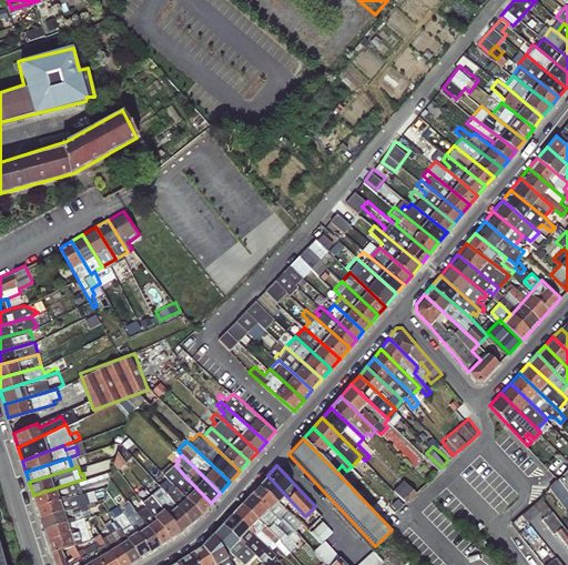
[(163,473),(202,513),(211,503),(183,474),(180,476),(170,466),(163,473)]
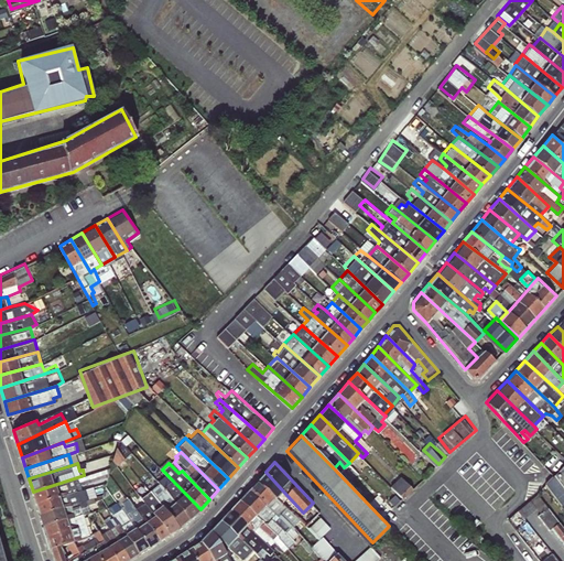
[(109,467),(84,475),(33,492),(36,503),(82,488),(80,484),(109,475),(109,467)]
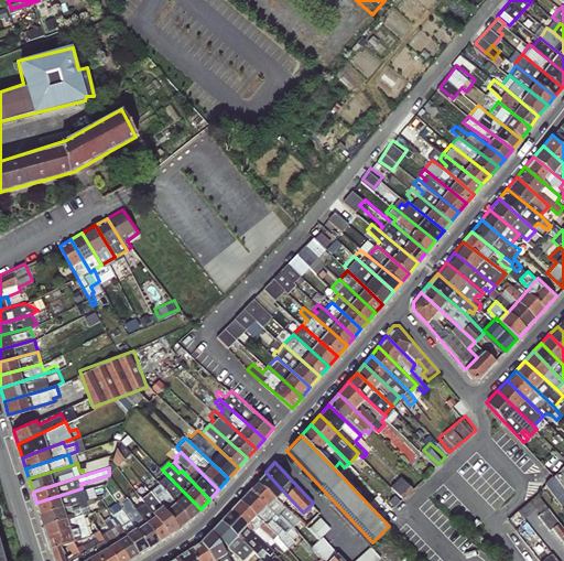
[(166,488),(190,519),(201,509),(162,470),(159,473),(167,483),(164,486),(166,488)]
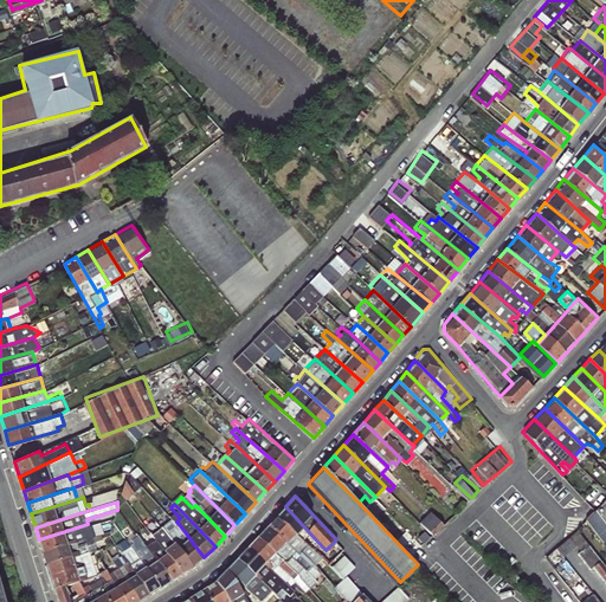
[(285,506),(268,524),(311,564),(315,568),(318,565),(316,563),(323,557),(303,538),(309,532),(285,506)]
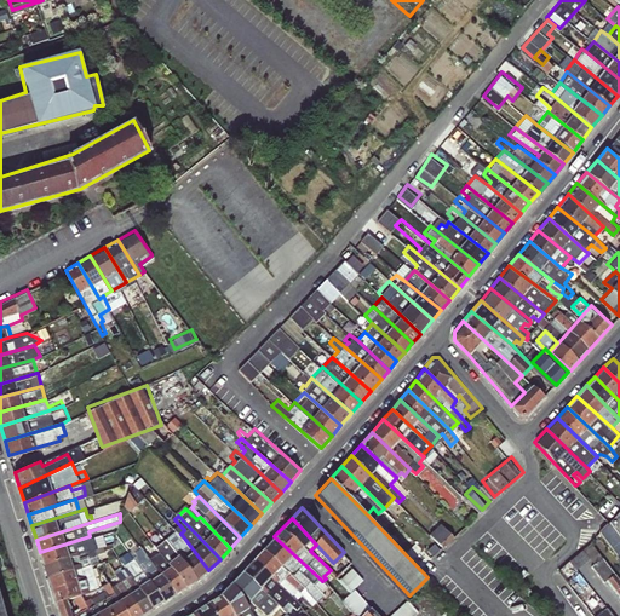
[(443,520),(431,530),(445,545),(457,535),(443,520)]
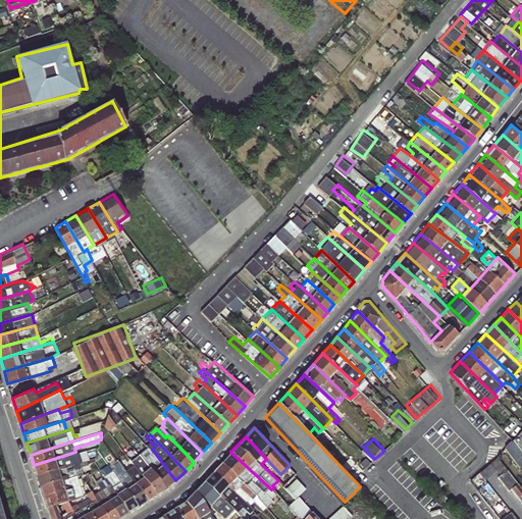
[(140,453),(167,487),(175,480),(154,452),(152,453),(148,447),(140,453)]
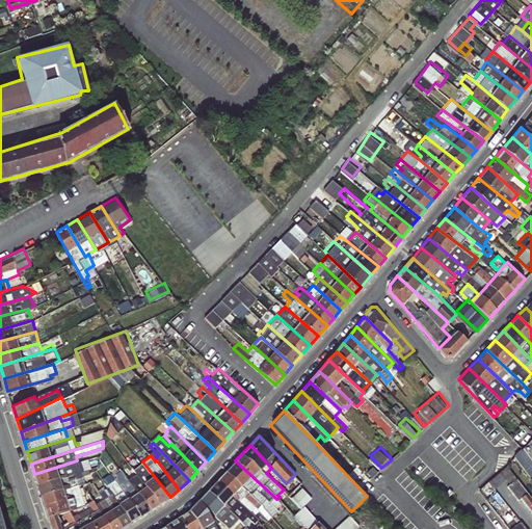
[(34,474),(37,485),(84,469),(83,466),(79,467),(77,460),(34,474)]
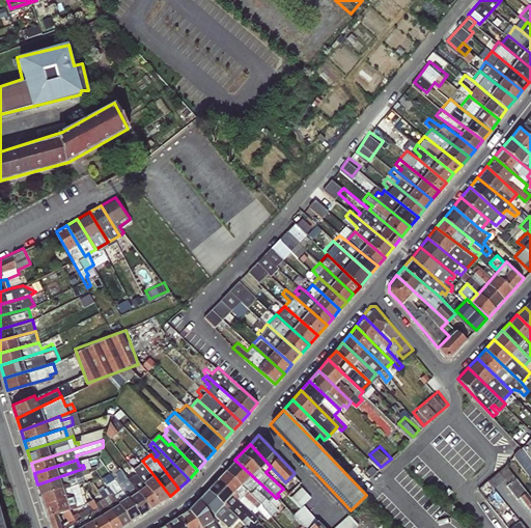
[(234,460),(225,470),(270,513),(278,509),(270,499),(273,495),(234,460)]
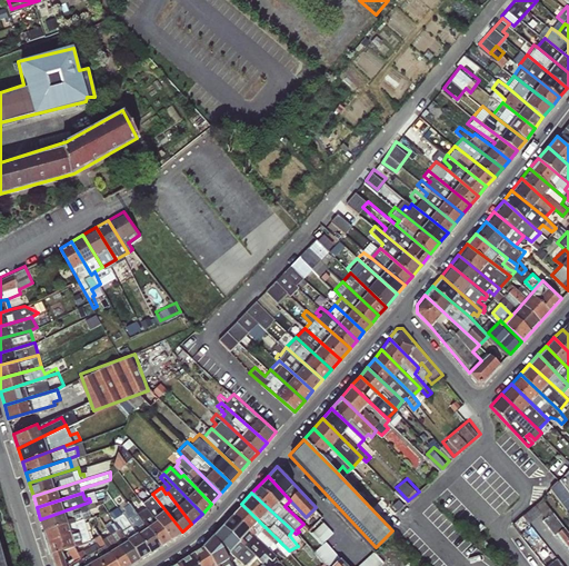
[(143,502),(171,538),(182,532),(152,494),(142,500),(143,502)]
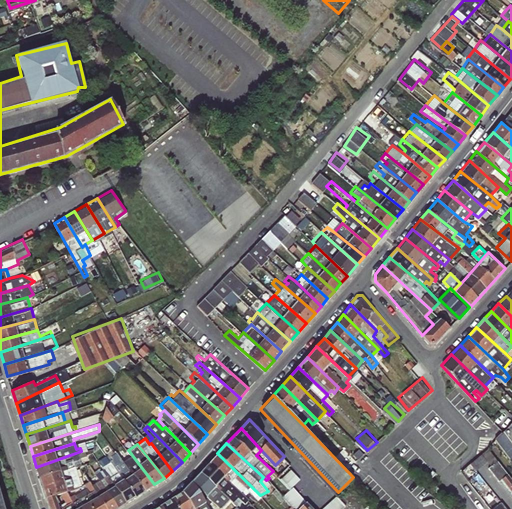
[(491,467),(503,481),(511,473),(511,472),(489,446),(472,461),(486,477),(489,474),(486,471),(491,467)]
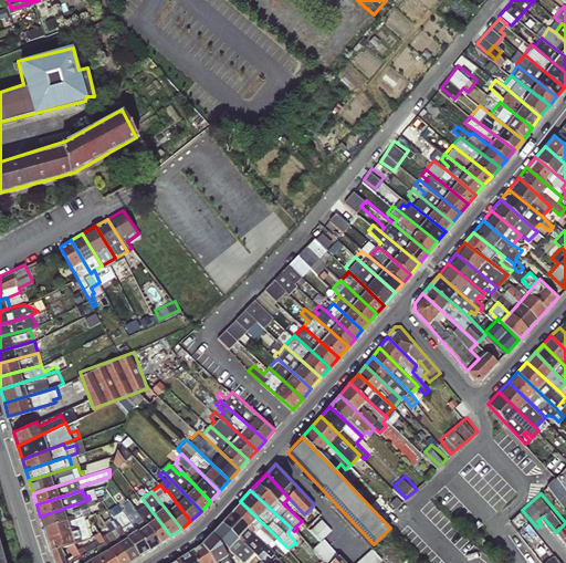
[(40,517),(43,527),(83,514),(90,512),(87,506),(96,503),(94,498),(90,499),(40,517)]
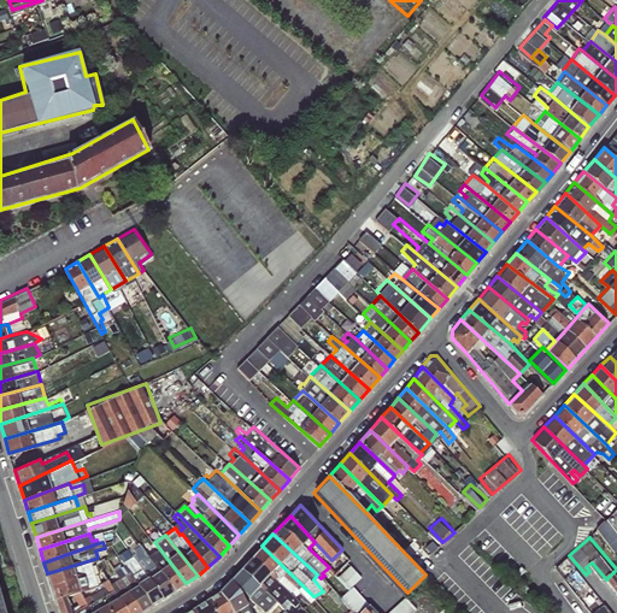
[(133,553),(163,597),(175,590),(144,546),(141,543),(134,548),(136,552),(133,553)]
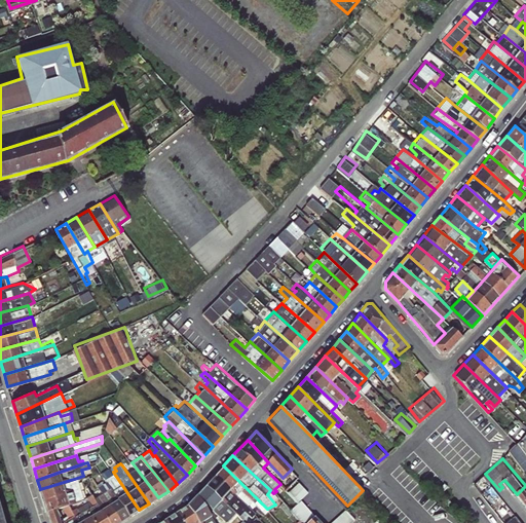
[(122,465),(149,503),(158,497),(133,463),(128,467),(126,463),(122,465)]
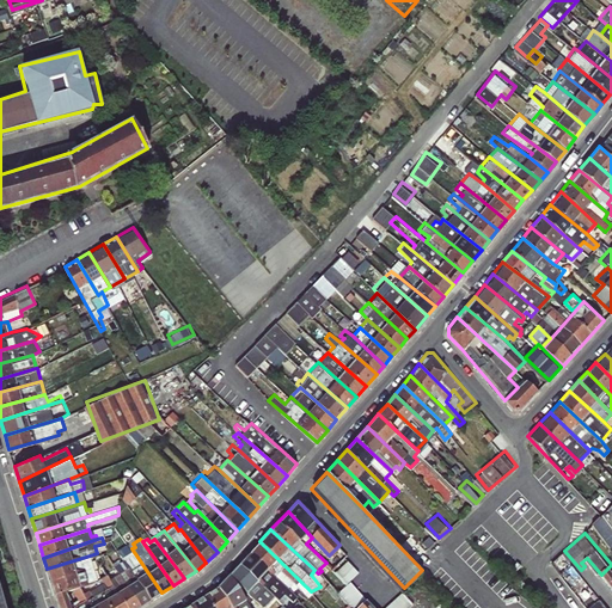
[(307,596),(311,591),(259,541),(250,551),(293,590),(298,584),(307,596)]
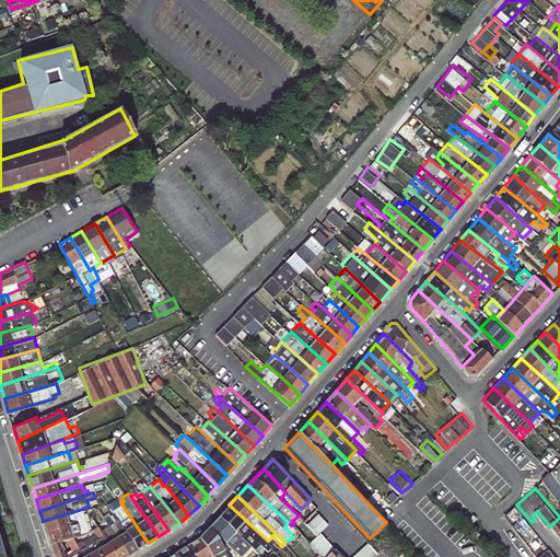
[(113,511),(138,549),(148,543),(120,502),(117,499),(108,505),(113,511)]
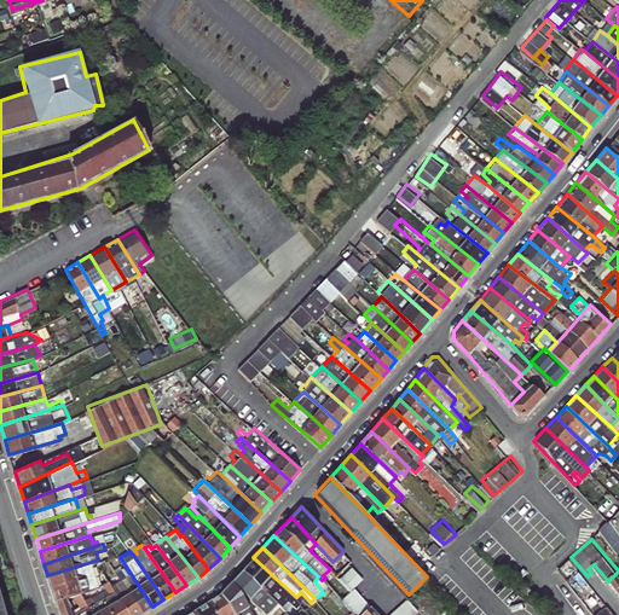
[(253,557),(242,569),(278,602),(287,610),(293,603),(298,607),(301,601),(296,597),(253,557)]
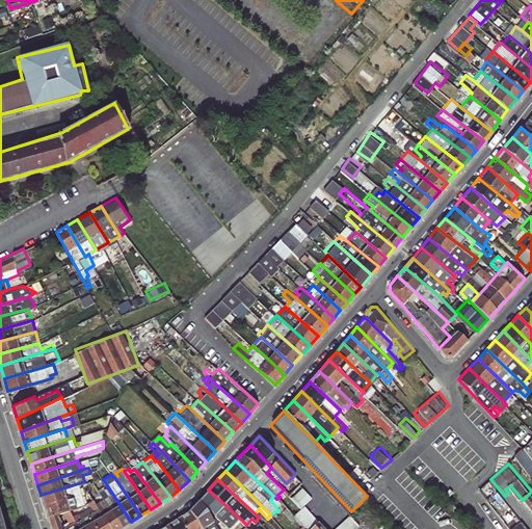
[(103,498),(122,527),(131,522),(107,485),(103,488),(103,486),(98,488),(94,480),(90,482),(88,491),(90,495),(98,491),(103,498)]
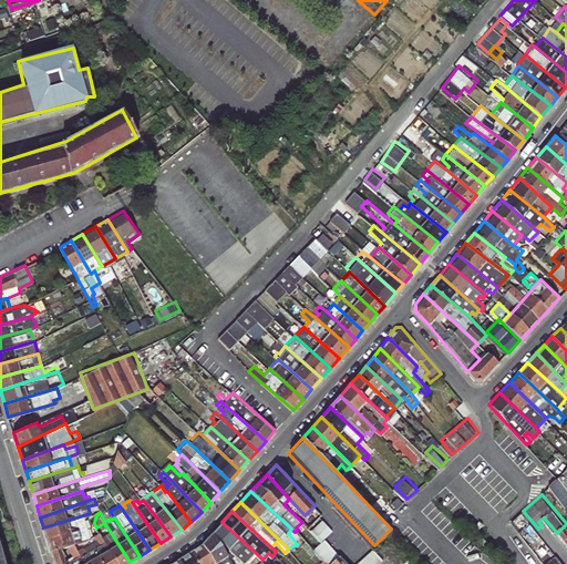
[(43,527),(47,539),(86,525),(83,515),(43,527)]
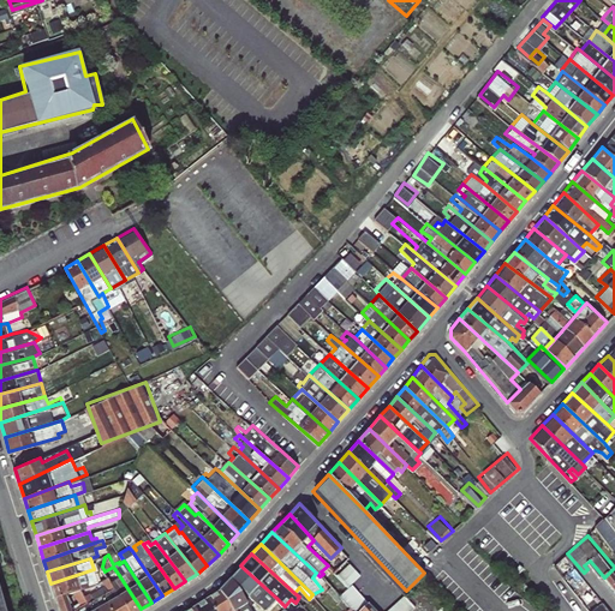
[(351,583),(363,570),(351,559),(339,573),(351,583)]
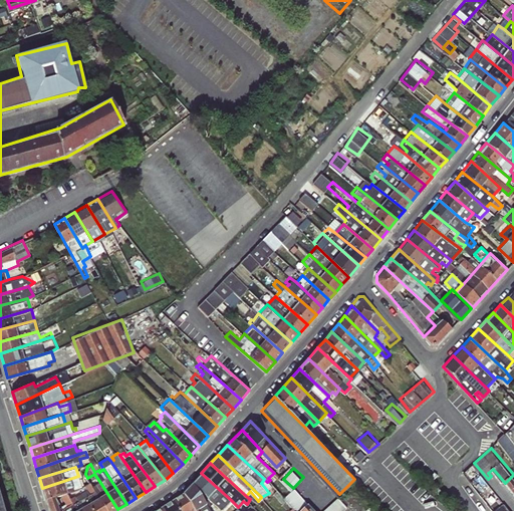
[(201,473),(193,482),(212,510),(220,510),(231,500),(201,473)]
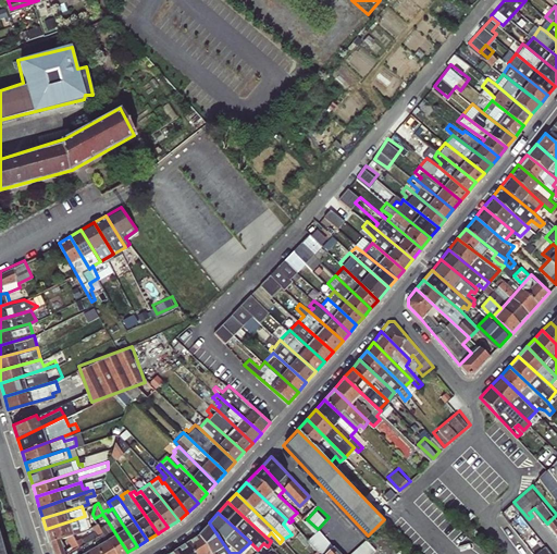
[(88,528),(85,516),(46,529),(50,541),(72,533),(86,529),(88,528)]
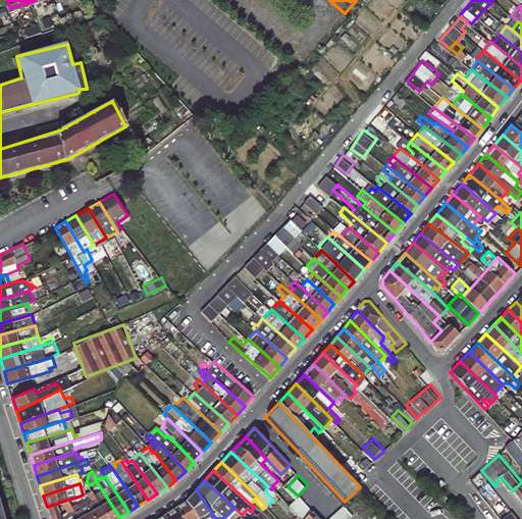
[(94,494),(108,518),(116,518),(119,517),(101,488),(94,494)]
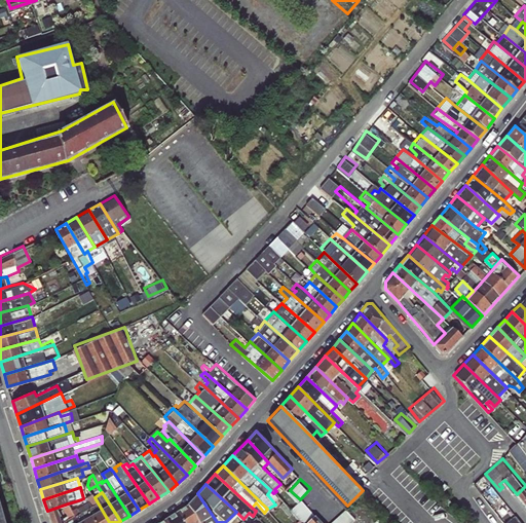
[(81,499),(95,522),(109,522),(95,497),(91,493),(87,496),(89,500),(85,501),(83,498),(81,499)]
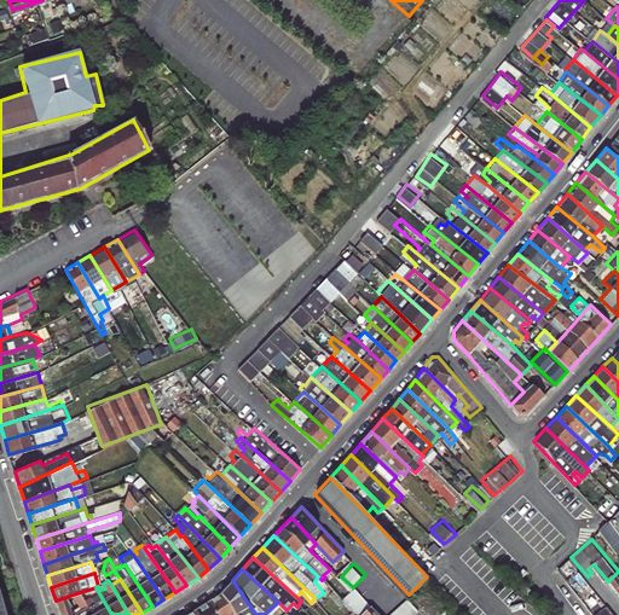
[(255,614),(232,580),(220,592),(236,614),(255,614)]
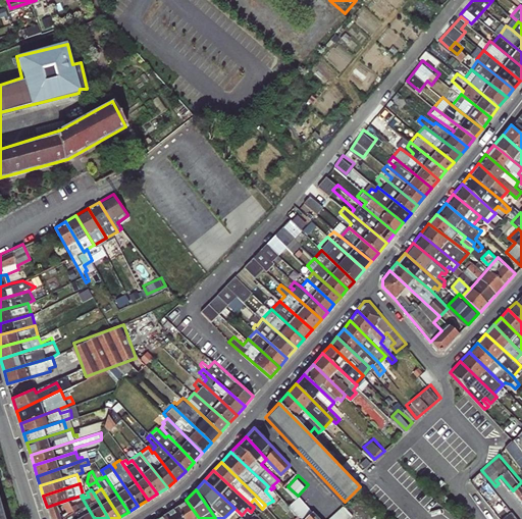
[(77,517),(79,518),(94,518),(81,496),(67,500),(73,510),(77,517)]
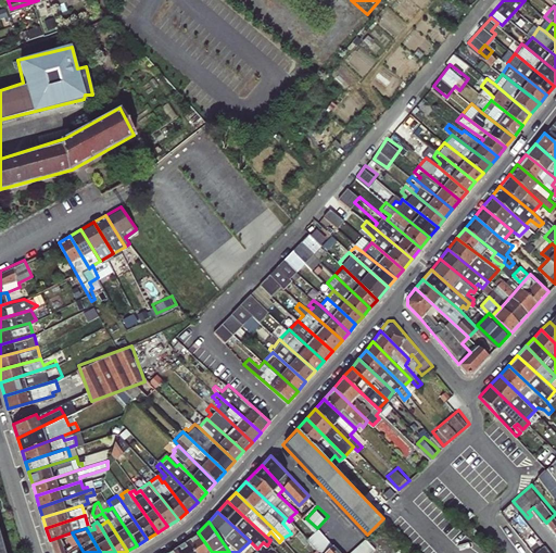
[(53,551),(78,543),(72,532),(50,540),(53,551)]
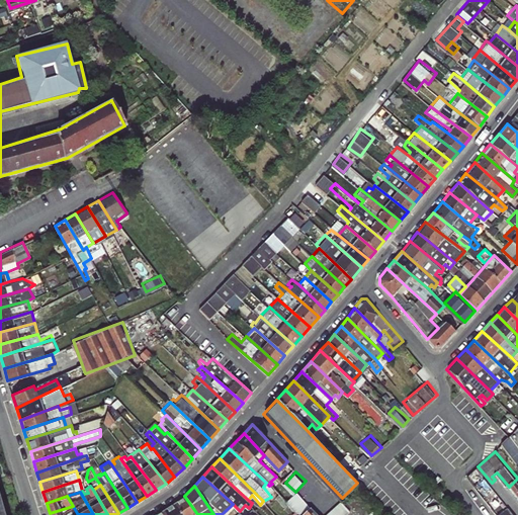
[(197,514),(184,496),(175,502),(182,514),(197,514)]
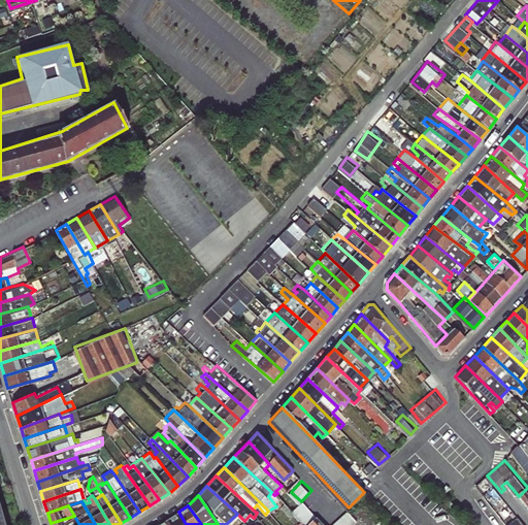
[(330,524),(349,524),(358,518),(349,509),(330,524)]
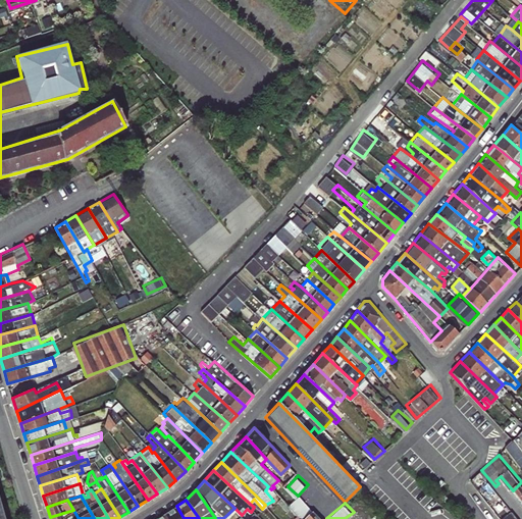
[(184,518),(176,506),(165,514),(168,518),(184,518)]
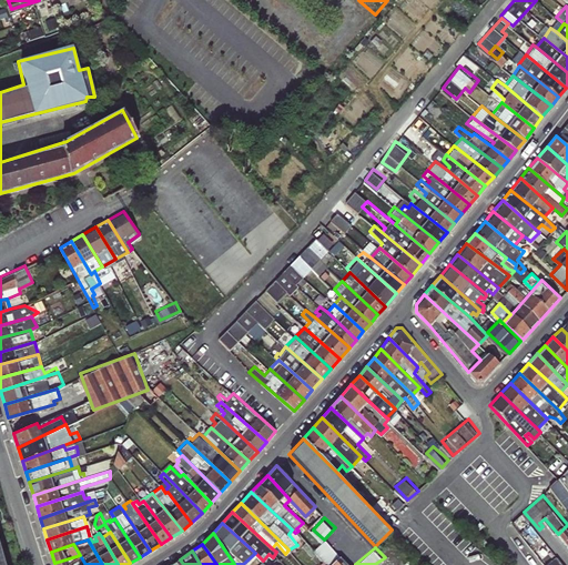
[(80,555),(54,563),(54,564),(75,564),(84,563),(80,555)]
